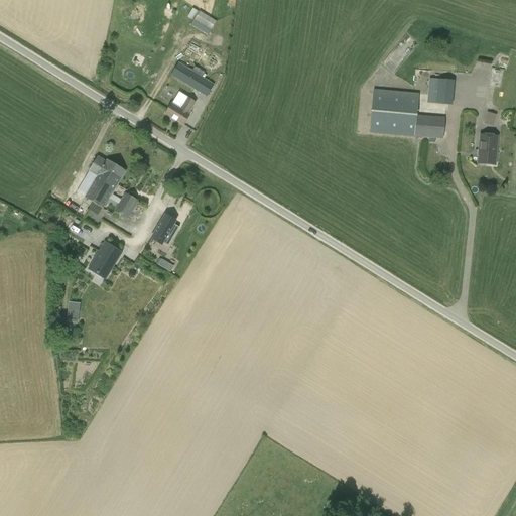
[(190,25),(208,35),(213,27),(217,21),(200,11),(190,25)]
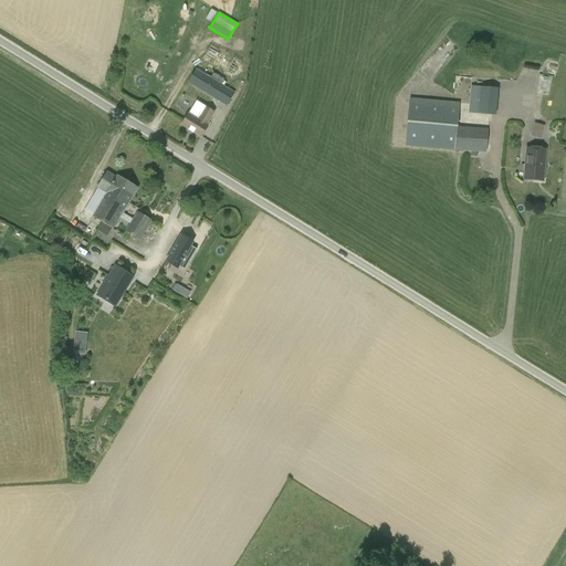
[(212,44),(202,60),(233,77),(242,62),(212,44)]
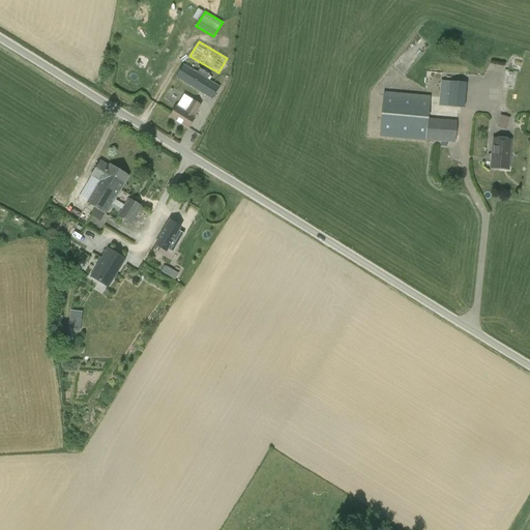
[(214,83),(183,63),(174,77),(199,92),(212,100),(221,86),(214,83)]
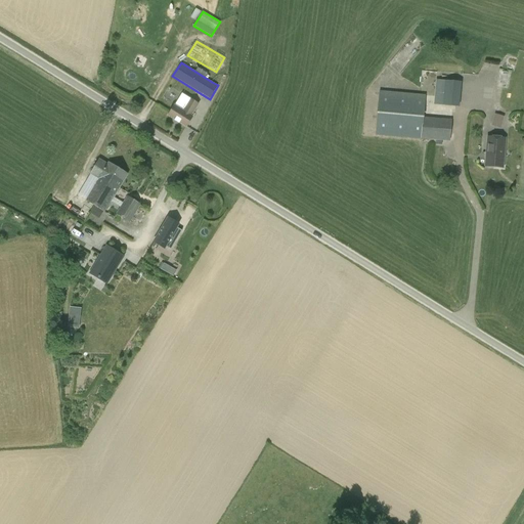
[(434,104),(460,107),(462,83),(436,80),(434,104)]
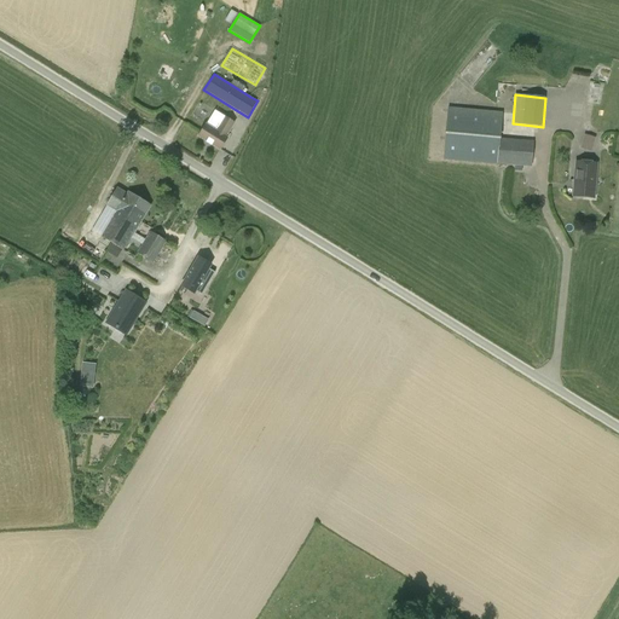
[(533,142),(499,138),(503,113),(447,106),(443,160),(503,166),(525,167),(532,168),(533,142)]
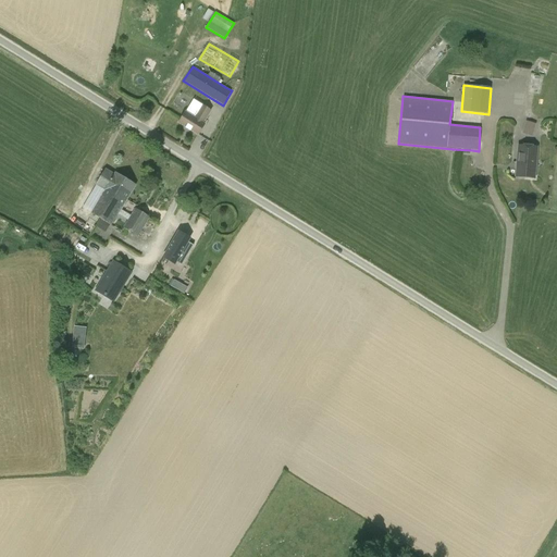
[(203,107),(201,106),(195,118),(186,111),(181,119),(178,123),(198,135),(205,124),(203,123),(211,111),(203,107)]
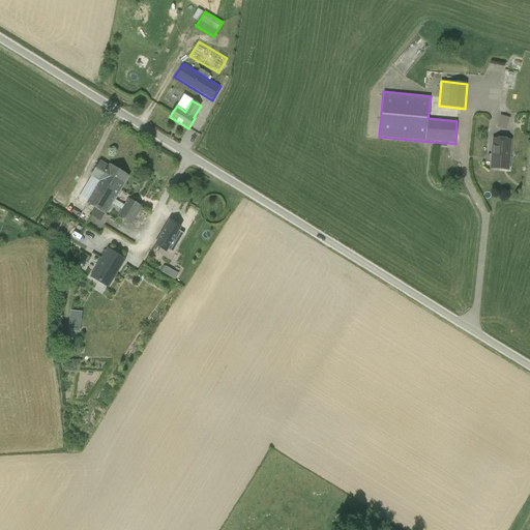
[(500,115),(497,126),(506,129),(509,118),(500,115)]
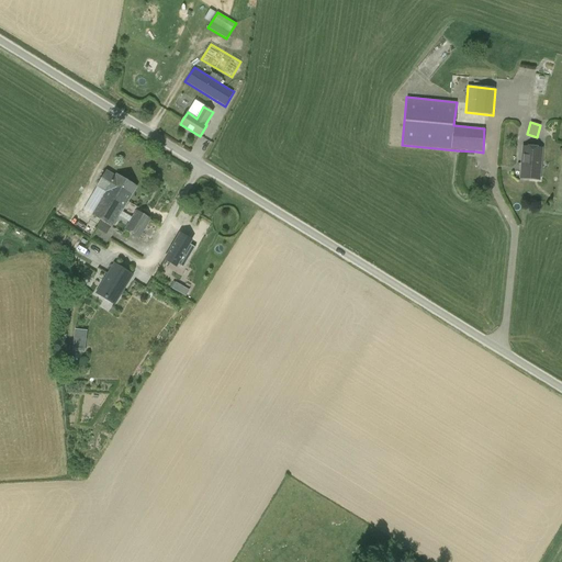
[(524,147),(521,179),(540,180),(542,148),(524,147)]
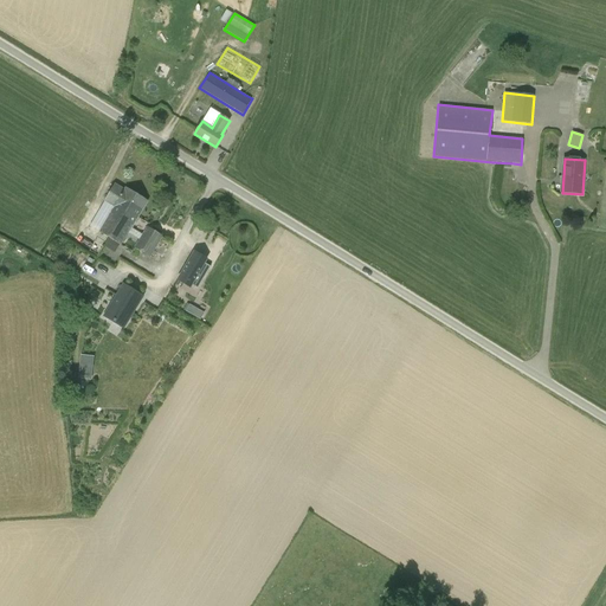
[(110,213),(100,231),(121,244),(126,237),(128,233),(131,227),(136,220),(147,201),(126,187),(124,189),(115,184),(104,201),(114,206),(110,213)]
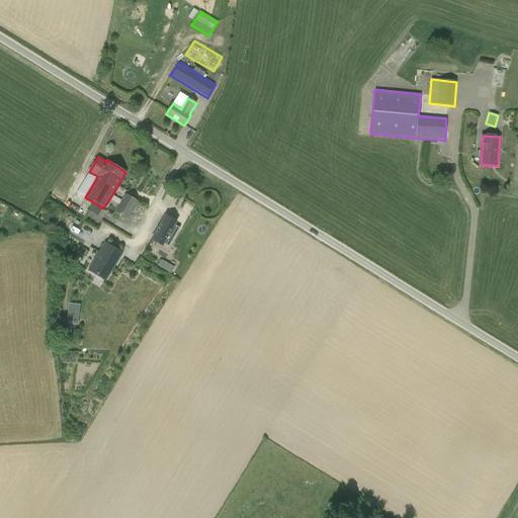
[(121,199),(118,204),(116,208),(114,211),(128,221),(140,202),(125,193),(121,199)]
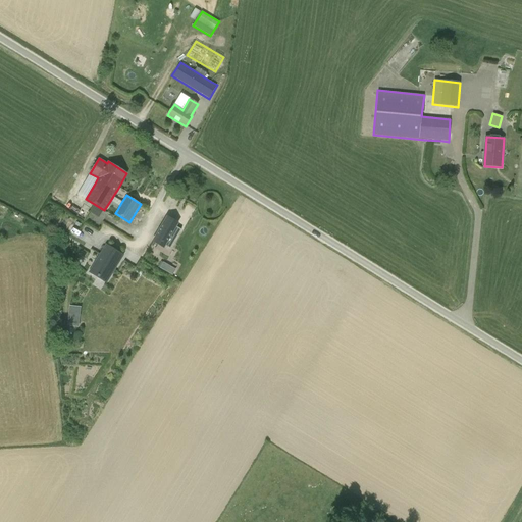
[(176,224),(166,218),(154,240),(170,249),(181,229),(175,226),(176,224)]
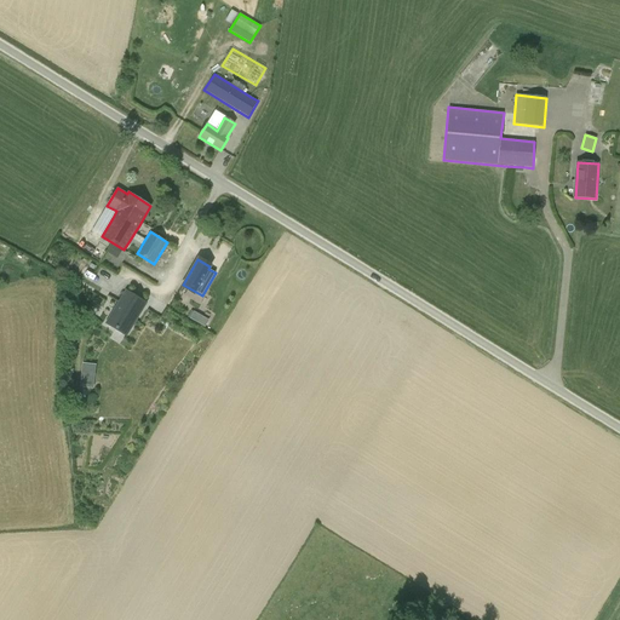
[(142,308),(145,304),(126,293),(108,323),(126,334),(142,308)]
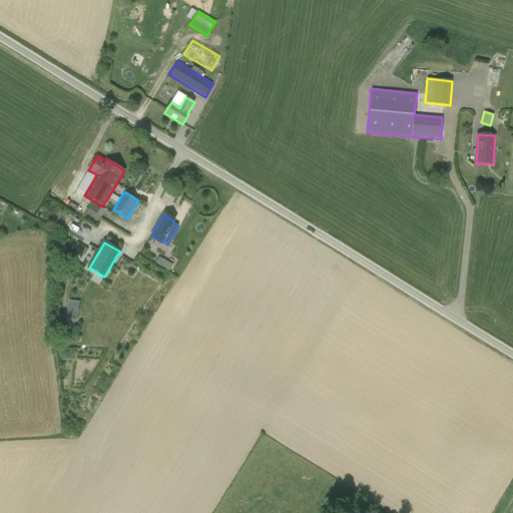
[(159,257),(155,262),(170,271),(174,265),(159,257)]
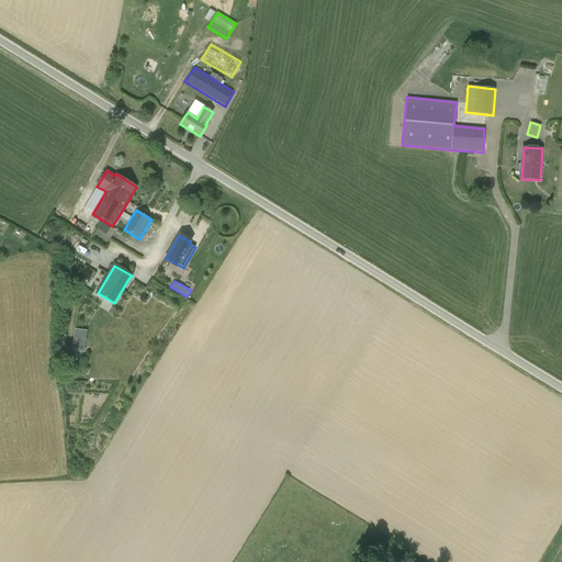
[(74,337),(72,349),(85,351),(85,347),(86,338),(74,337)]
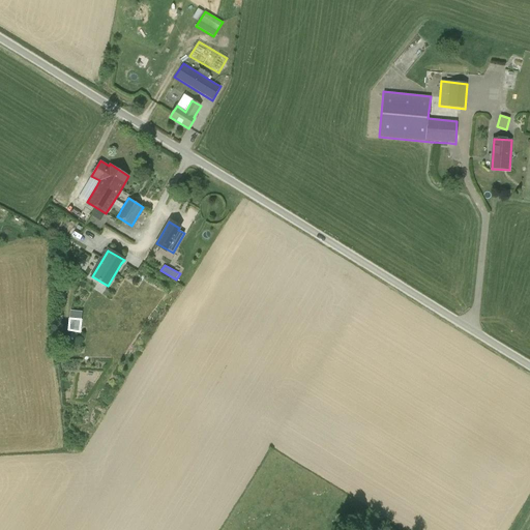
All buildings are outlined.
